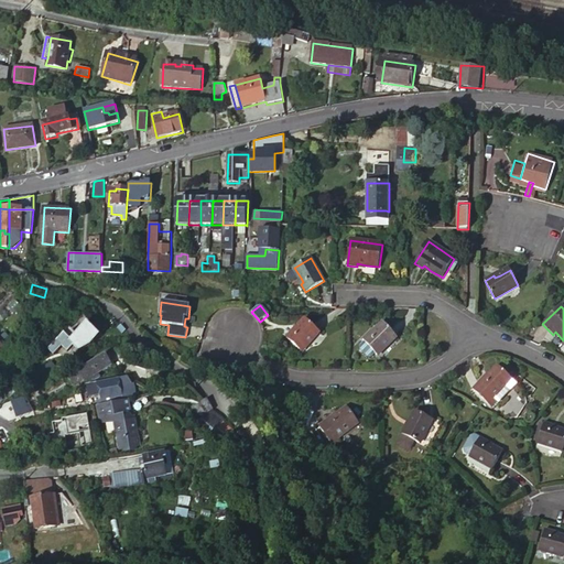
[(67,332),(45,315),(38,324),(58,339),(67,332)]
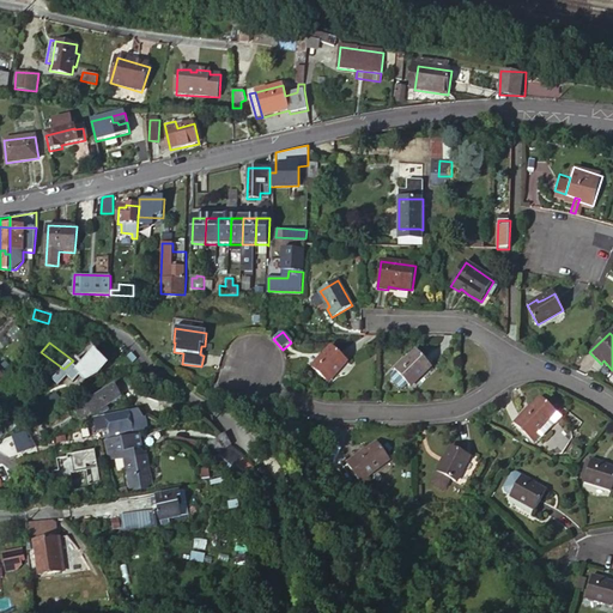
[(86,362),(79,356),(71,368),(78,374),(89,382),(97,388),(109,380),(101,372),(115,360),(97,347),(86,362)]
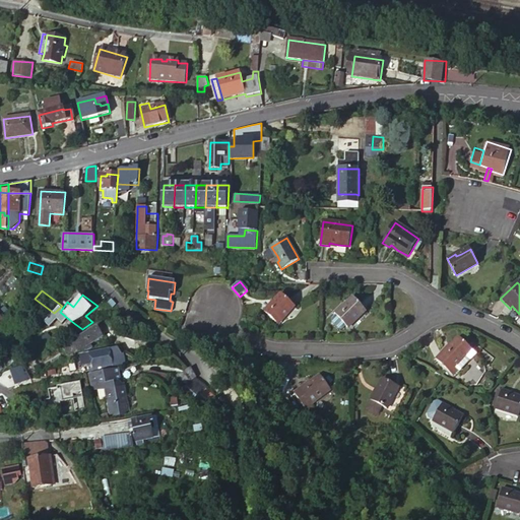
[(282,295),(275,303),(273,306),(271,304),(264,311),(278,324),(295,306),(282,295)]
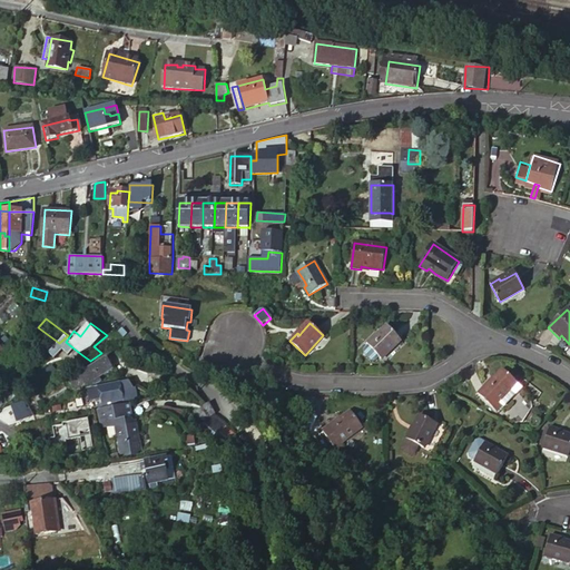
[(389,326),(380,335),(376,338),(374,336),(366,344),(382,360),(402,341),(389,326)]
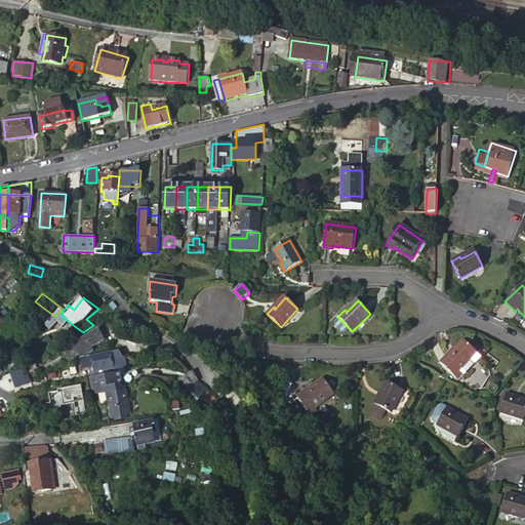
[(98,330),(63,350),(69,360),(79,355),(81,358),(93,351),(91,348),(105,340),(98,330)]
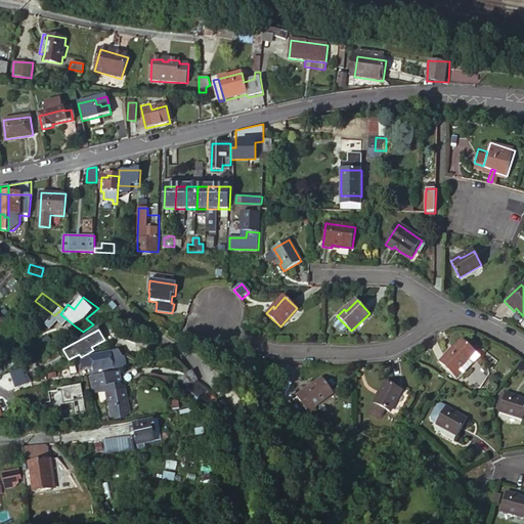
[(464,341),(456,349),(452,353),(450,350),(439,361),(455,379),(462,373),(459,369),(476,352),(464,341)]
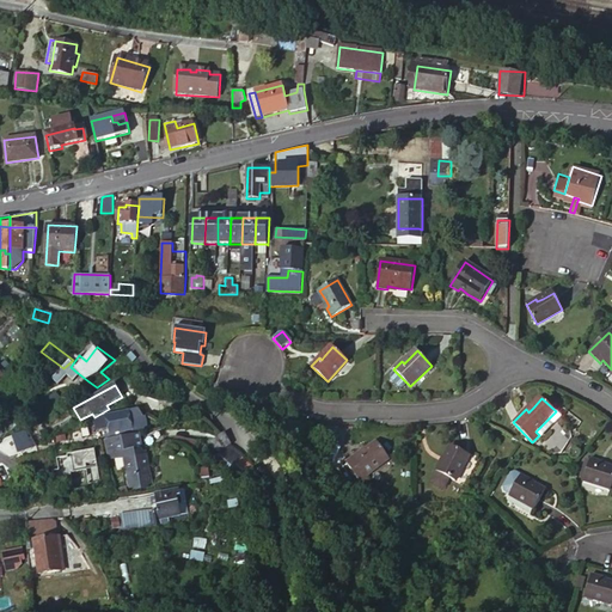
[(135,436),(148,434),(146,417),(139,418),(138,410),(129,412),(133,436),(135,436)]
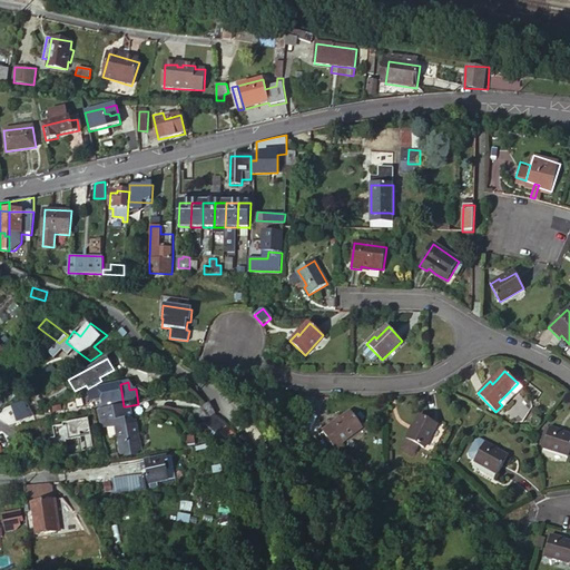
[(523,389),(518,383),(499,402),(502,405),(504,408),(523,389)]
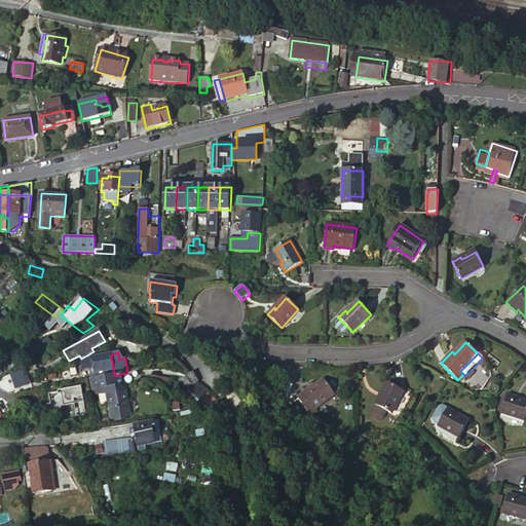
[(91,369),(94,378),(114,375),(111,354),(83,359),(85,370),(91,369)]
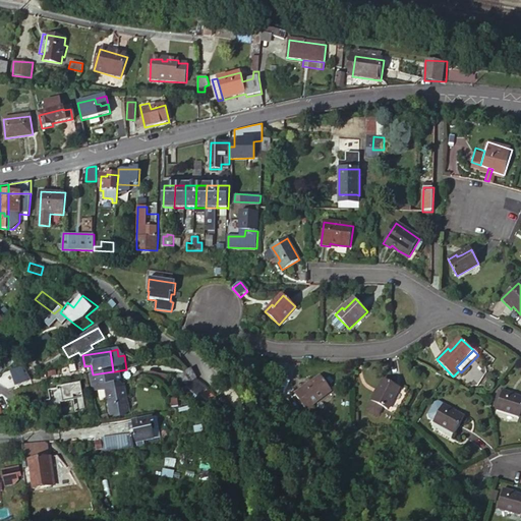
[(79,363),(58,366),(60,375),(81,372),(79,363)]
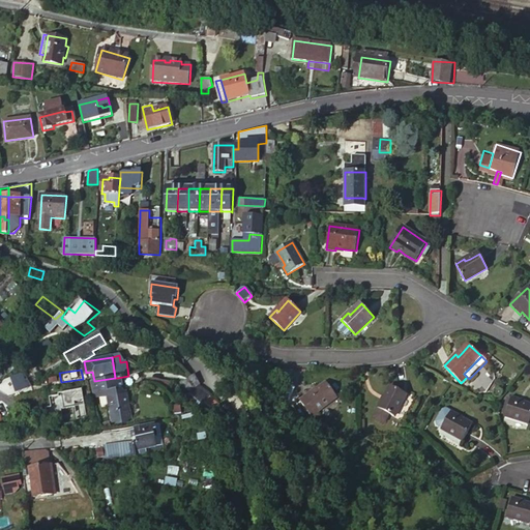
[(94,381),(90,382),(93,400),(107,396),(112,421),(131,418),(126,394),(124,395),(124,393),(123,391),(123,389),(122,389),(121,389),(119,388),(117,379),(117,378),(115,378),(94,381)]
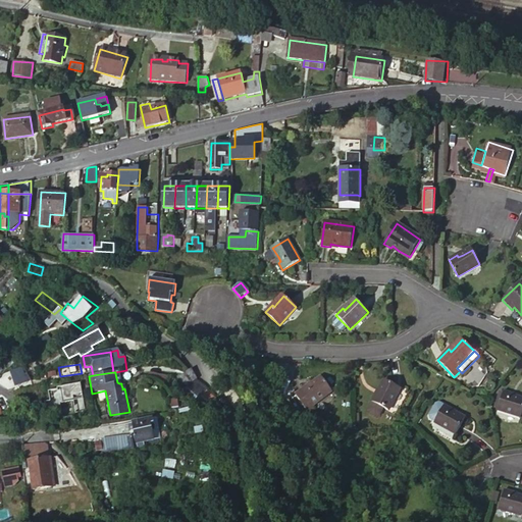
[(208,401),(213,397),(210,389),(199,380),(192,375),(180,378),(195,393),(198,390),(208,401)]
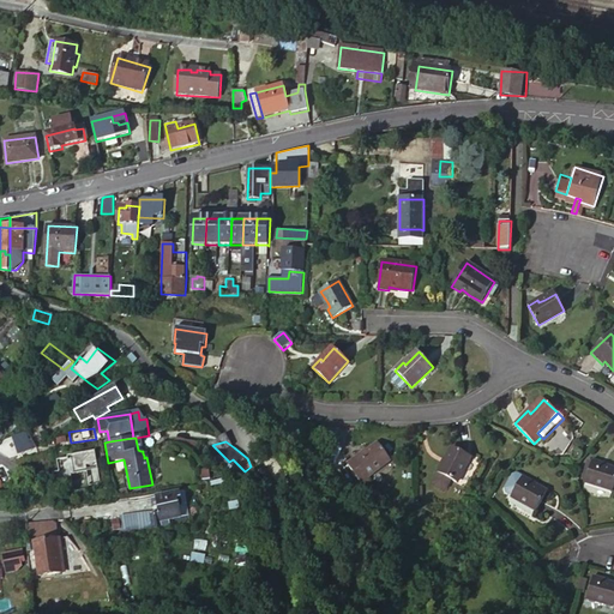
[(363,456),(362,453),(347,464),(363,487),(369,482),(367,477),(391,461),(379,445),(369,452),(363,456)]
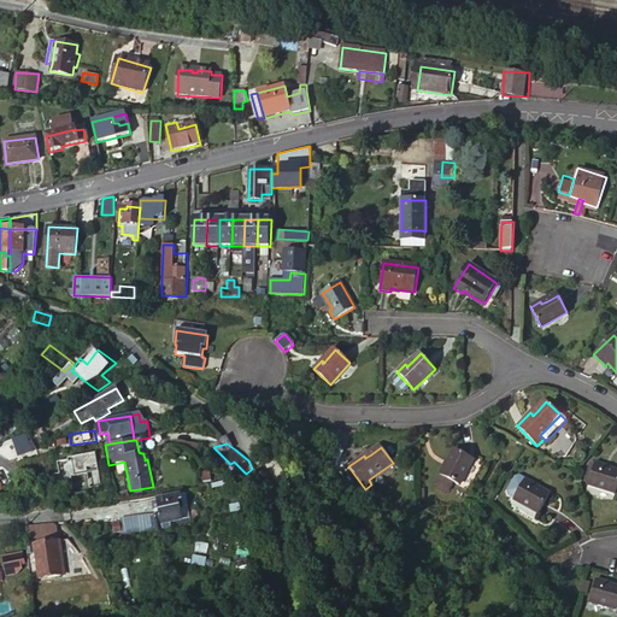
[(457,451),(450,463),(447,468),(444,466),(439,475),(440,476),(453,483),(459,487),(474,460),(457,451)]
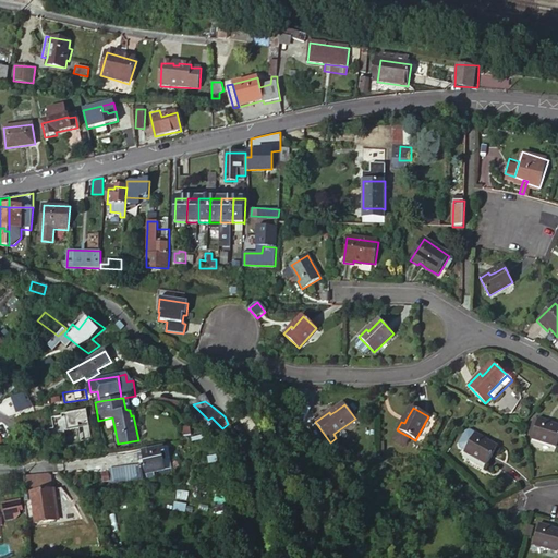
[(86,409),(53,414),(58,438),(69,436),(68,428),(89,425),(86,409)]
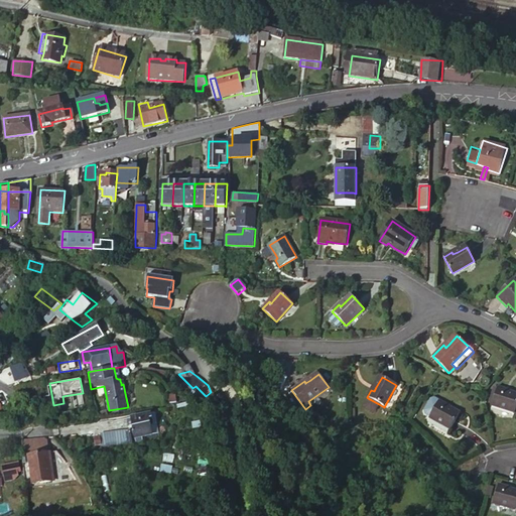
[(506,393),(507,390),(498,387),(492,405),(515,413),(515,411),(515,395),(510,394),(506,393)]
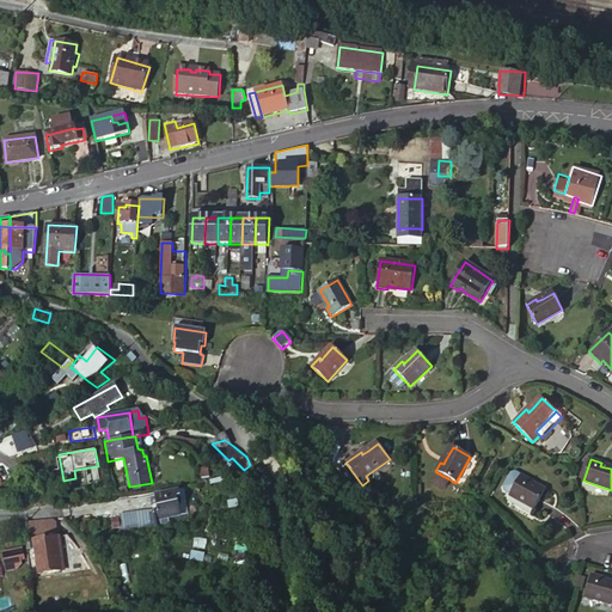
[(450,479),(436,472),(432,481),(433,484),(441,489),(445,488),(450,479)]
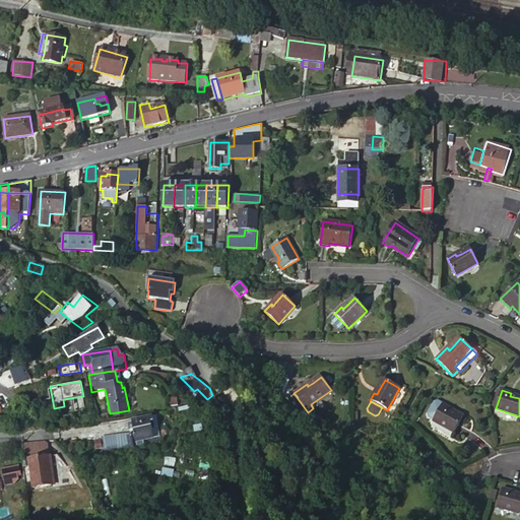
[(449,410),(451,407),(443,403),(442,404),(438,402),(435,402),(428,413),(429,417),(433,419),(433,420),(454,434),(463,418),(453,412),(449,410)]
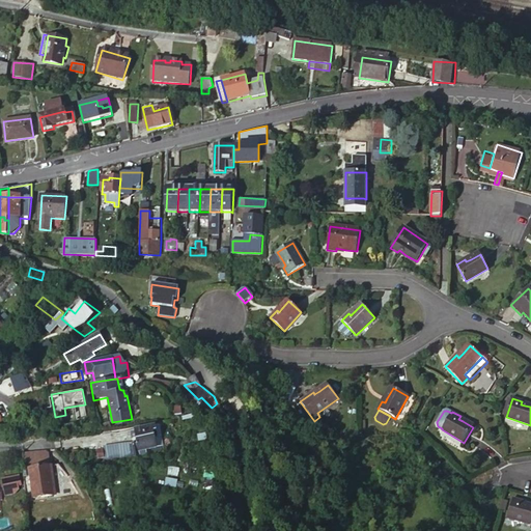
[(132,430),(137,457),(149,455),(148,449),(156,447),(154,437),(157,437),(156,435),(156,429),(155,426),(132,430)]
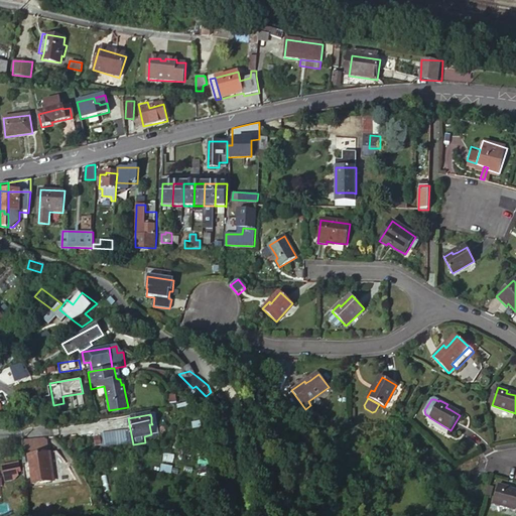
[(124,432),(94,437),(96,445),(101,444),(101,448),(126,443),(124,432)]
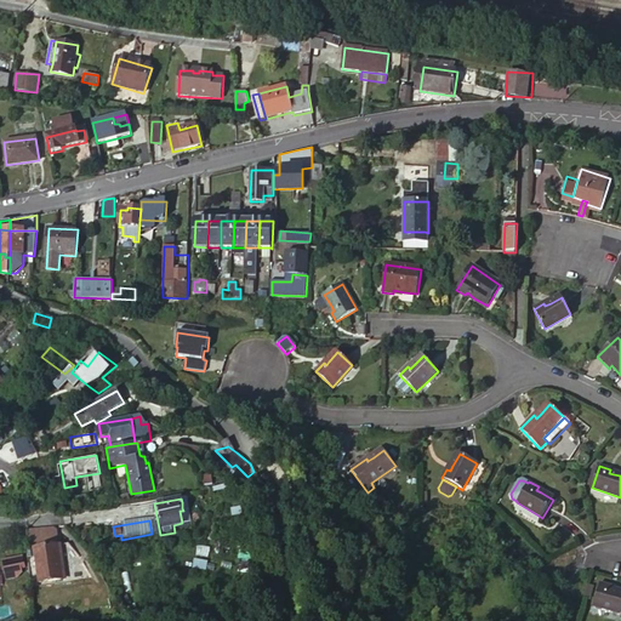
[(52,529),(29,531),(32,550),(35,550),(58,546),(57,533),(57,531),(53,529),(52,529)]
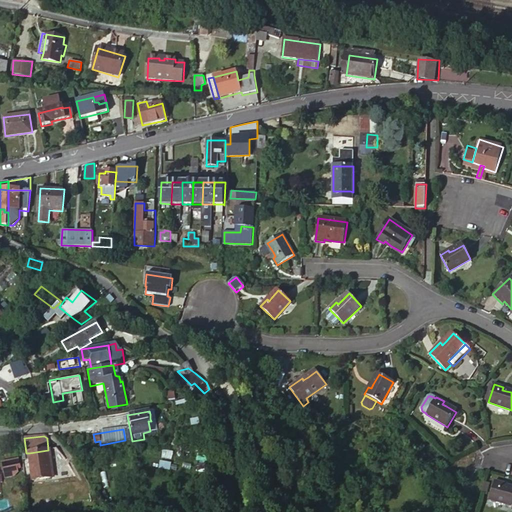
[(48,450),(29,453),(33,480),(52,477),(48,450)]
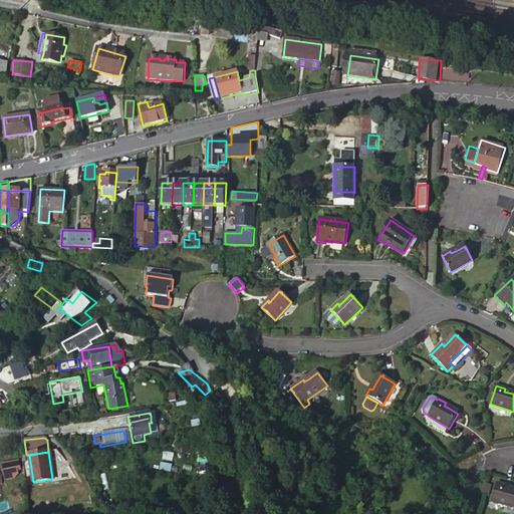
[(19,459),(1,463),(4,479),(23,475),(19,459)]
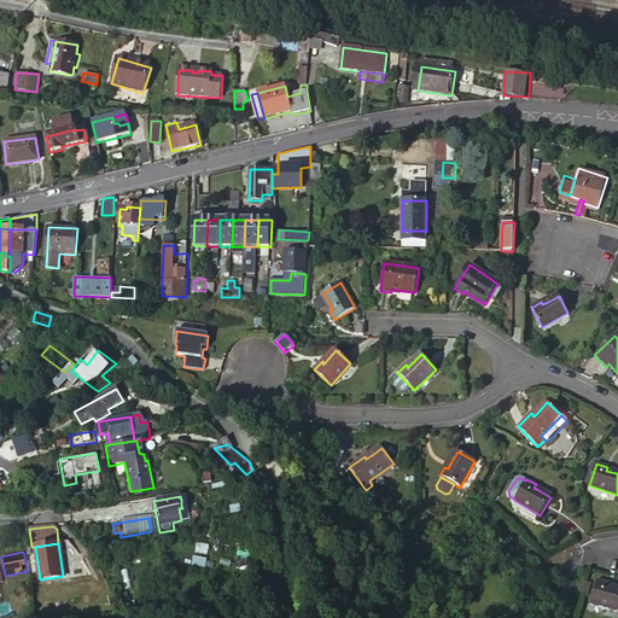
[(606,587),(607,583),(596,581),(589,604),(617,611),(617,590),(611,588),(606,587)]
